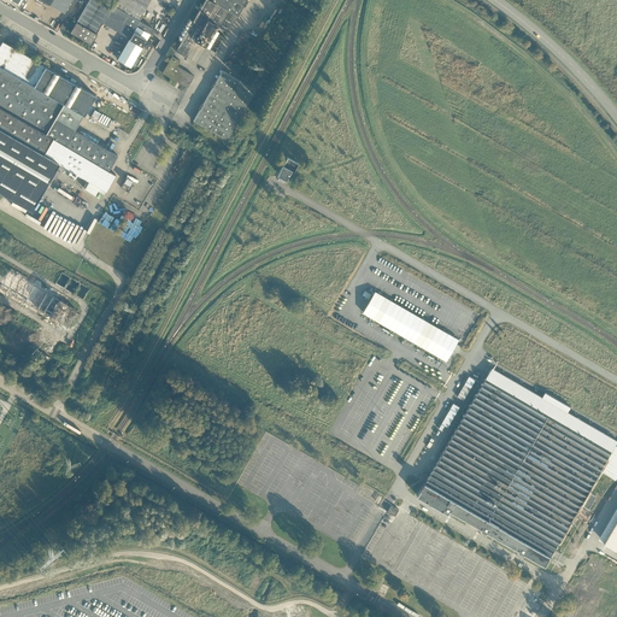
[(45,0),(65,12),(71,0),(45,0)]
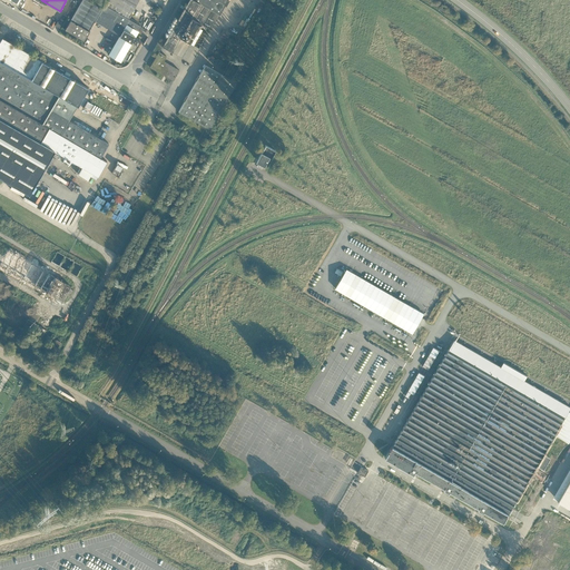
[(99,0),(97,6),(87,0),(81,0),(65,29),(85,40),(96,21),(119,33),(108,55),(121,62),(143,26),(129,18),(138,0),(99,0)]
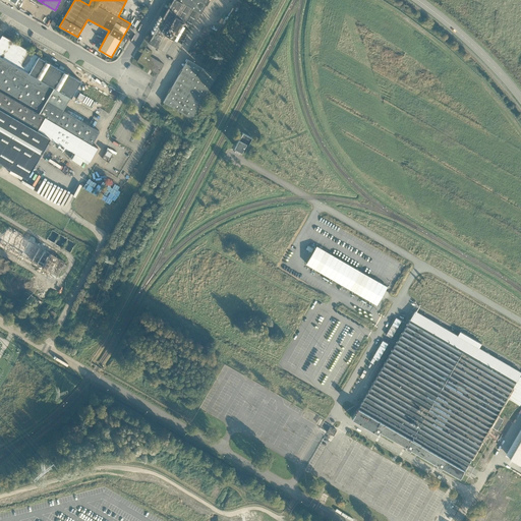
[(173,0),(149,42),(175,57),(209,0),(173,0)]
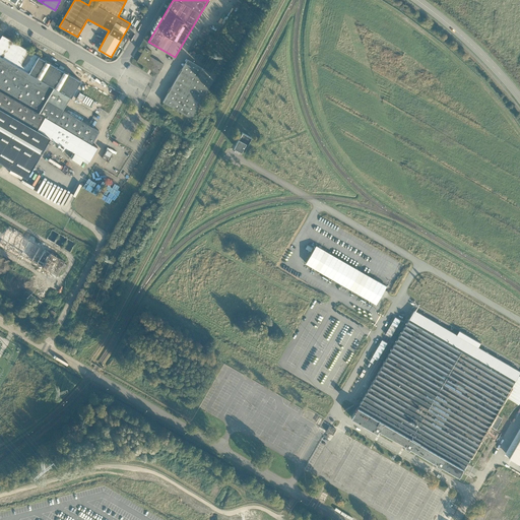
[(0,160),(29,179),(53,138),(76,151),(72,158),(83,165),(85,159),(90,163),(100,146),(94,143),(102,130),(65,109),(82,79),(5,35),(0,42),(0,160)]
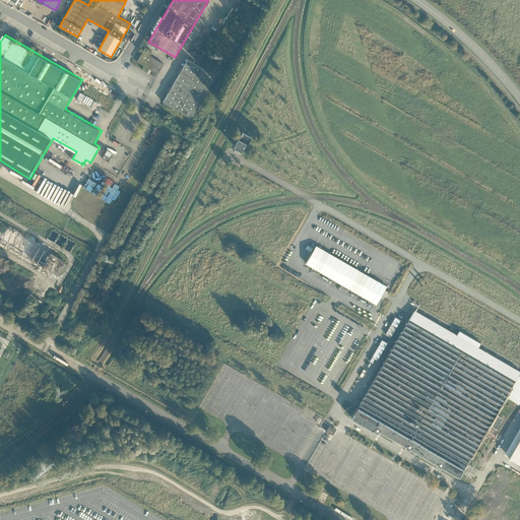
[(136,61),(158,73),(165,62),(149,54),(152,50),(144,47),(136,61)]
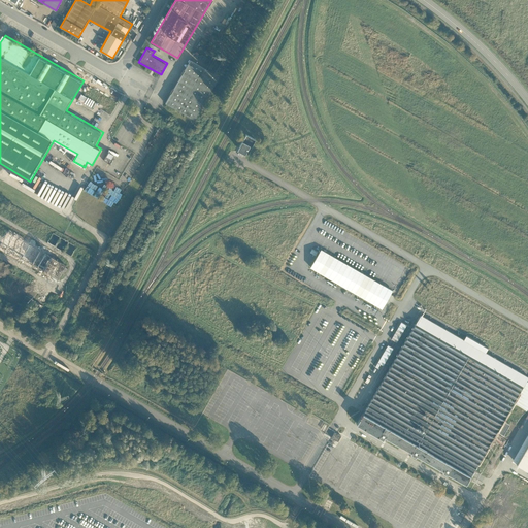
[(195,119),(221,74),(193,58),(167,102),(195,119)]
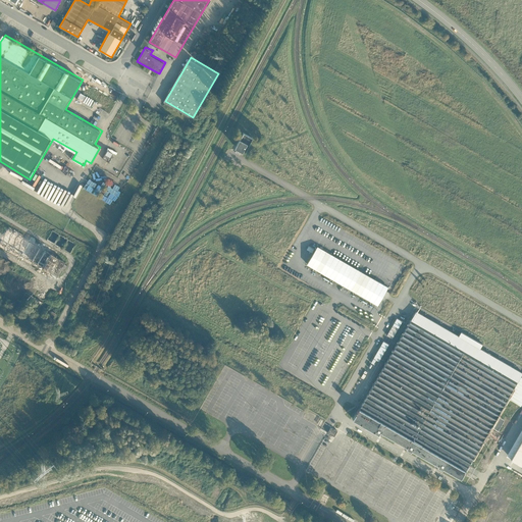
[(76,101),(83,103),(86,95),(80,93),(76,101)]
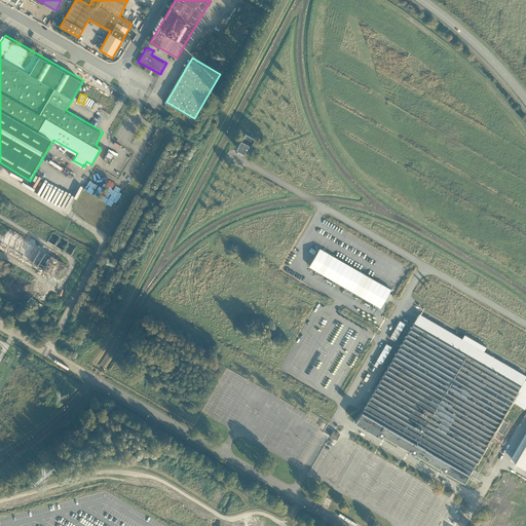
[(249,153),(256,139),(247,134),(238,148),(249,153)]
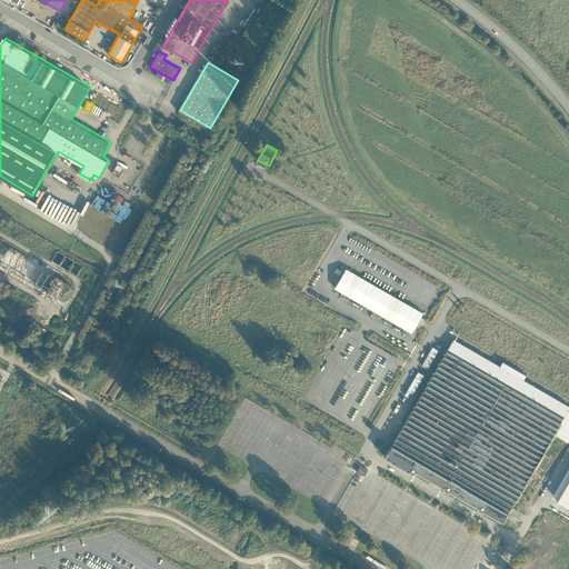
[(118,176),(122,166),(117,163),(112,172),(118,176)]
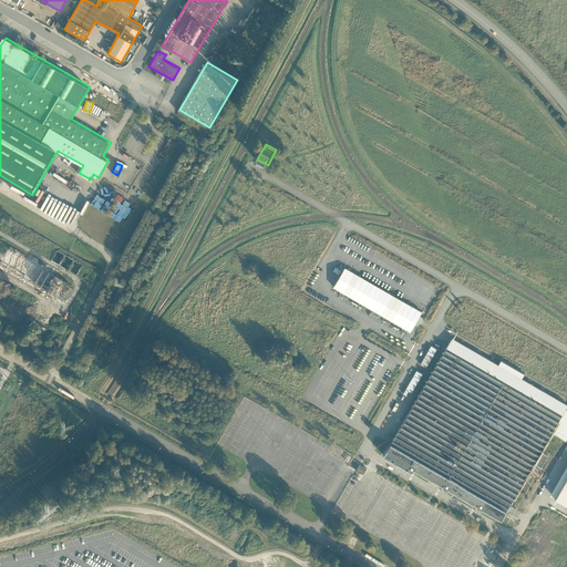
[(70,284),(7,247),(0,257),(0,264),(49,292),(45,298),(58,305),(70,284)]
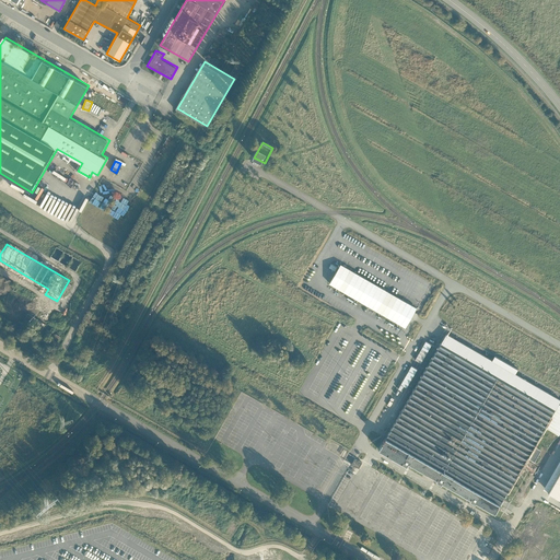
[(42,312),(32,305),(24,318),(43,329),(46,322),(38,317),(42,312)]
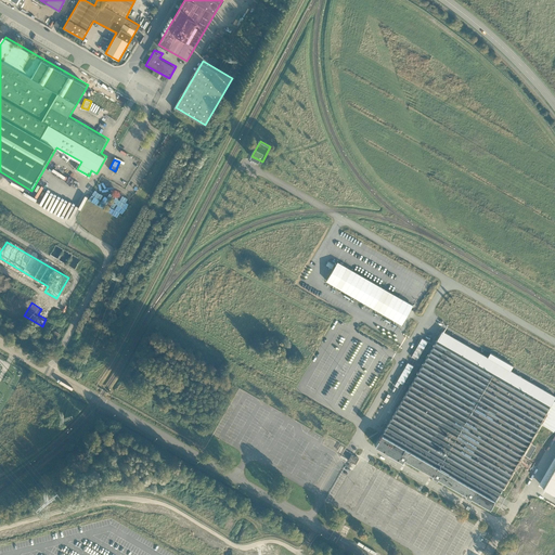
[(554,395),(511,369),(513,364),(489,351),(487,356),(441,328),(373,441),(491,508),(554,395)]
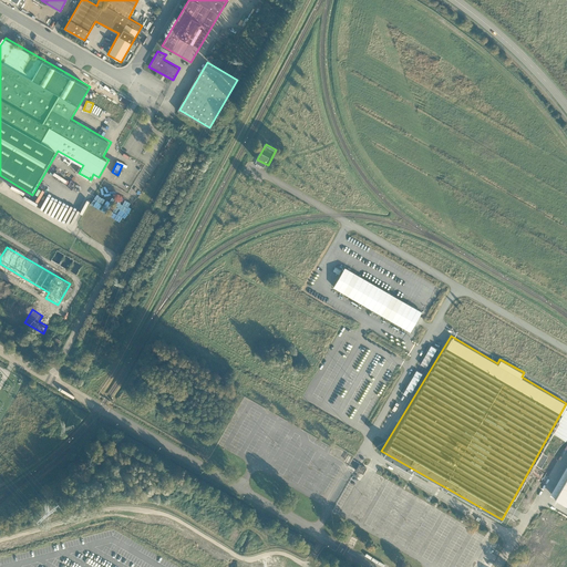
[(368,467),(360,463),(357,470),(362,473),(364,474),(368,467)]
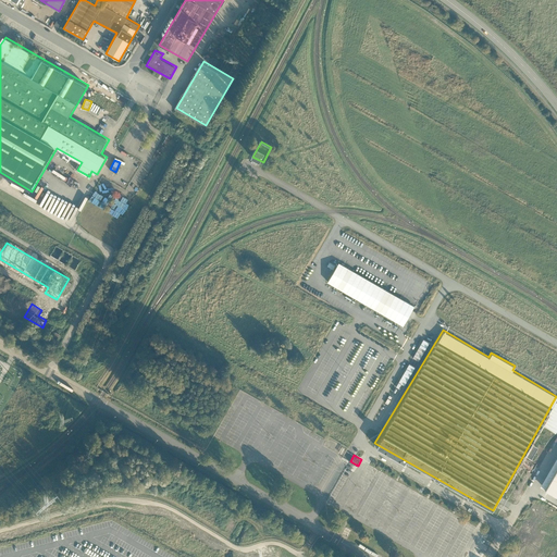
[(556,495),(556,460),(542,486),(556,495)]
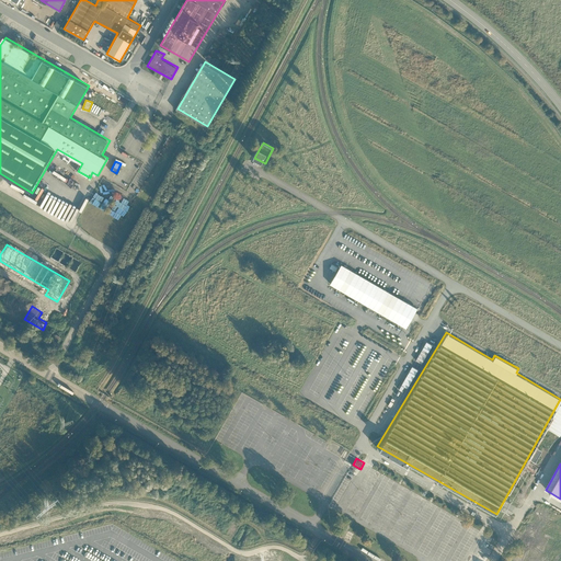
[(348,530),(344,538),(351,541),(355,534),(348,530)]
